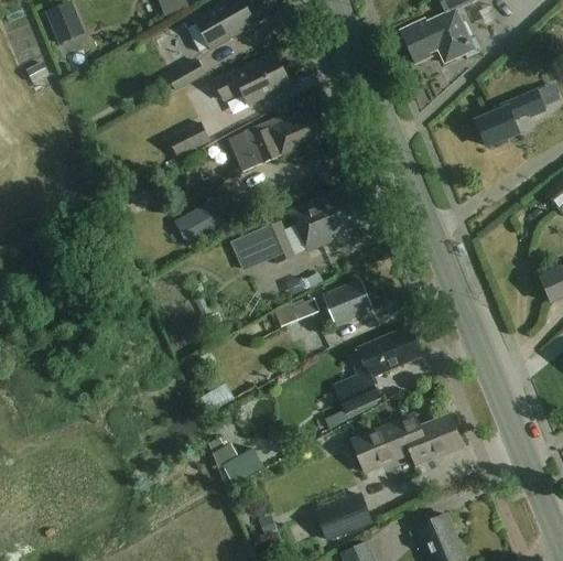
[(69,0),(45,10),(58,42),(85,32),(72,0),(69,0)]
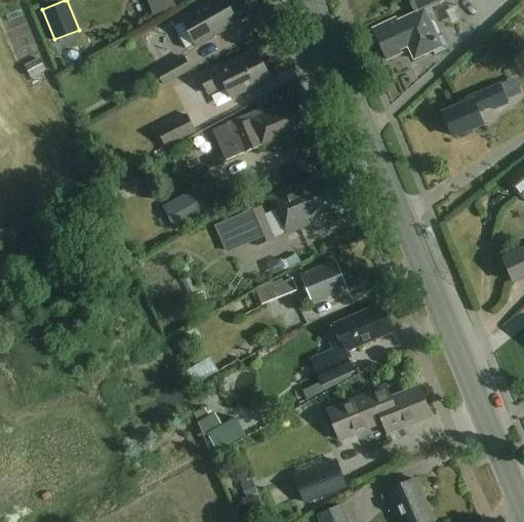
[(236,22),(223,0),(207,0),(178,16),(194,45),(236,22)]
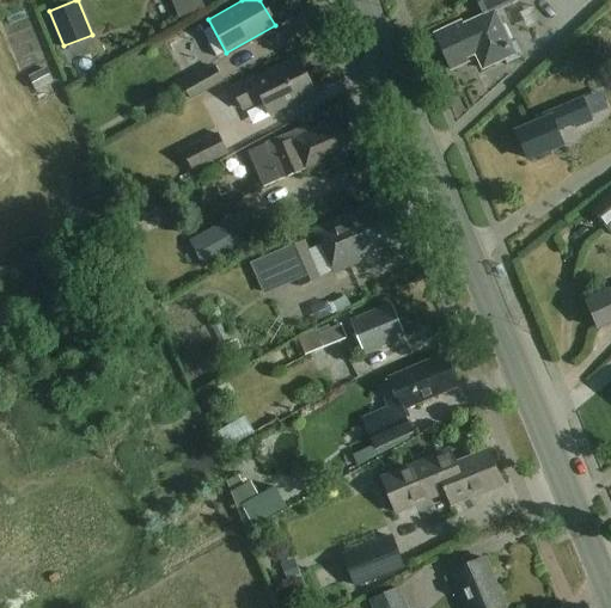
[(477,0),(483,12),(462,22),(460,18),(433,31),(450,67),(466,59),(465,55),(475,50),(482,66),(505,55),(506,60),(521,53),(515,38),(509,41),(494,6),(507,0),(477,0)]
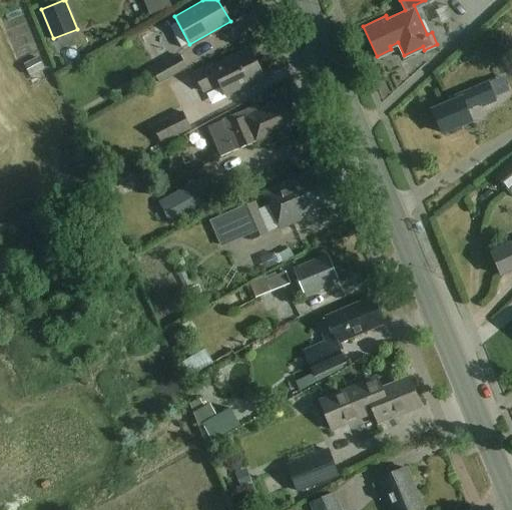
[(262,76),(247,48),(209,67),(208,65),(192,73),(201,91),(217,83),(223,95),(262,76)]
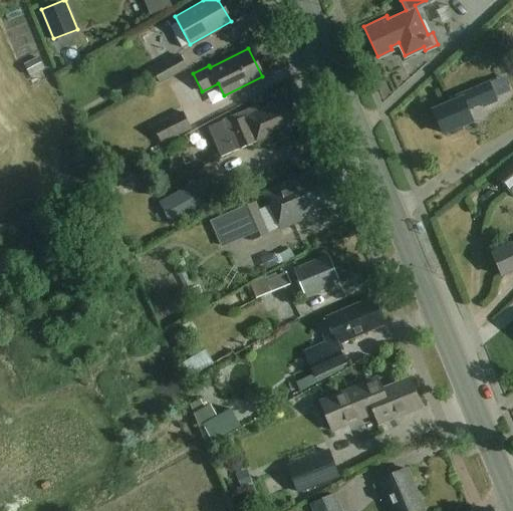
[(187,65),(179,52),(152,67),(159,80),(187,65)]
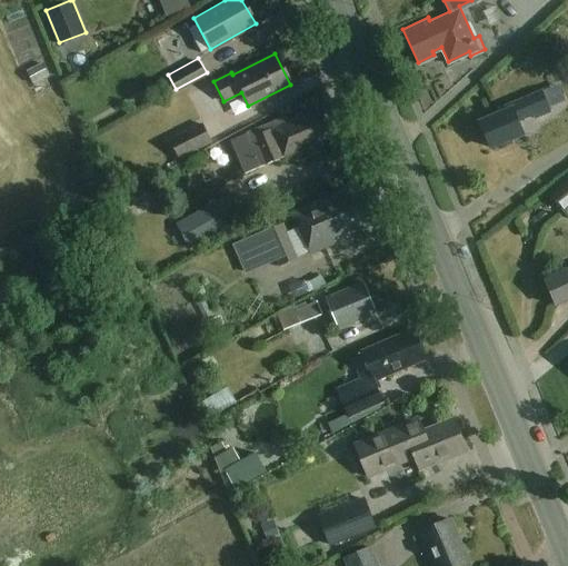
[(48,72),(42,61),(26,69),(31,81),(48,72)]
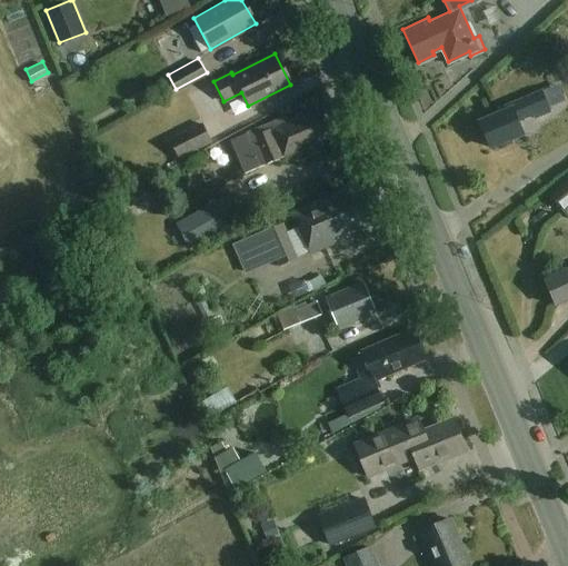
[(556,100),(550,87),(508,105),(509,108),(479,120),(489,144),(522,130),(516,117),(532,110),(534,113),(548,108),(546,105),(556,100)]
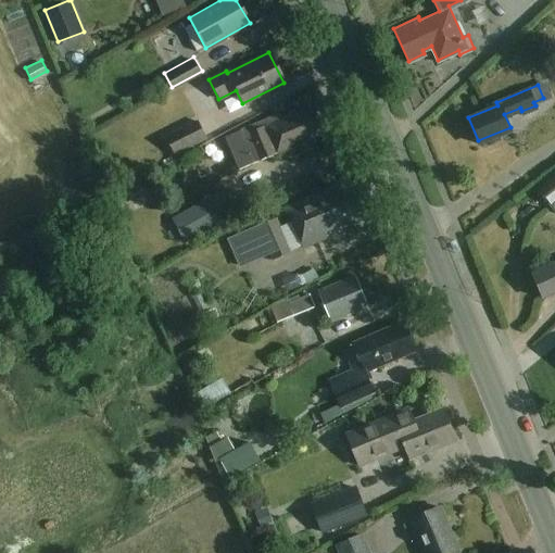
[(323,133),(311,107),(280,120),(278,114),(240,129),(253,162),(264,158),(268,158),(273,156),(275,153),(323,133)]
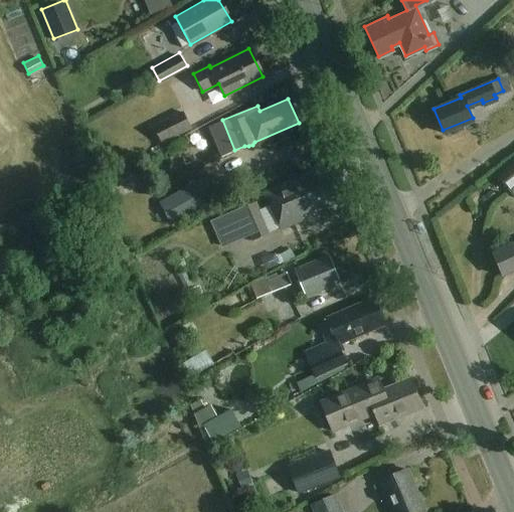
[(192,126),(183,109),(153,124),(161,142),(192,126)]
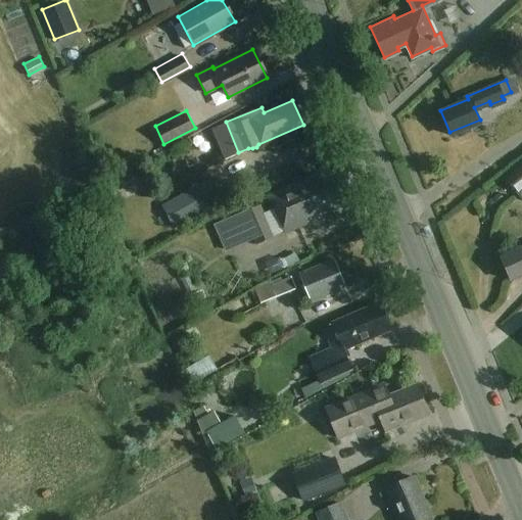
[(521,160),(504,176),(521,198),(521,160)]
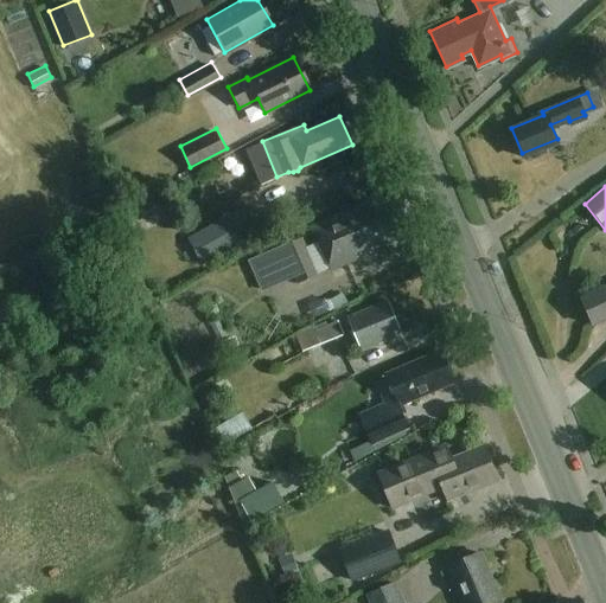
[(317,223),(319,230),(325,243),(332,239),(333,242),(348,236),(346,235),(384,219),(377,204),(376,205),(374,199),(317,223)]
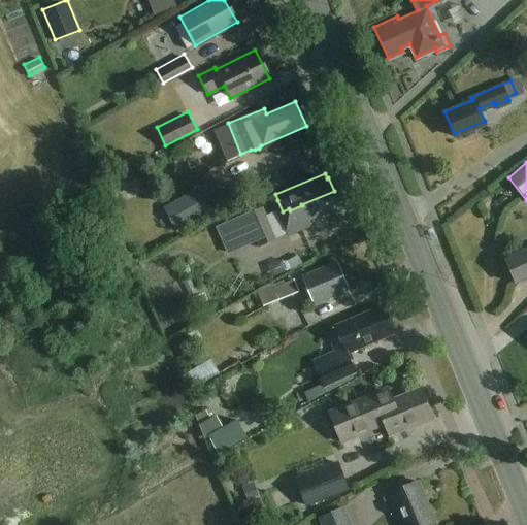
[(222,204),(207,179),(163,204),(176,229),(222,204)]
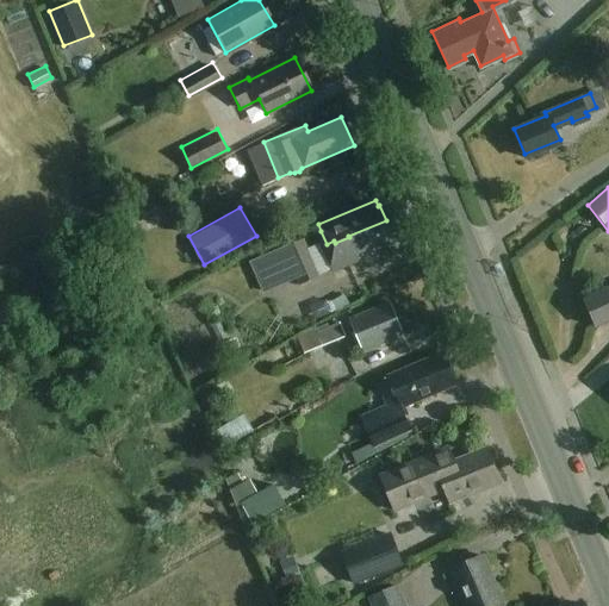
[(327,244),(331,256),(335,263),(381,243),(383,247),(392,242),(390,239),(393,238),(386,220),(348,236),(349,237),(335,243),(334,241),(327,244)]
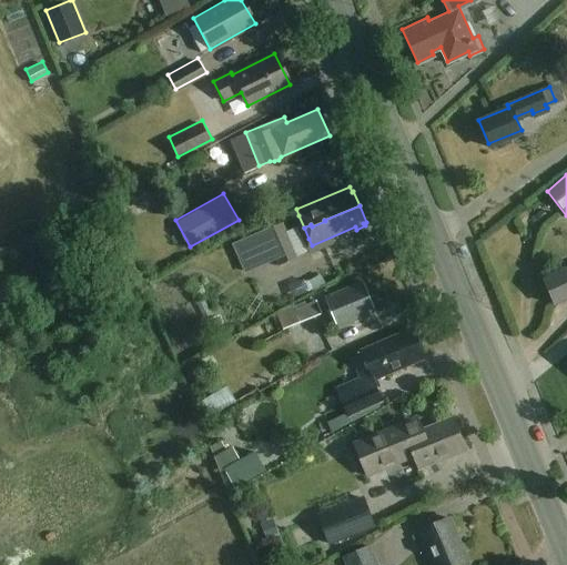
[(282,221),(263,230),(277,264),(297,255),(282,221)]
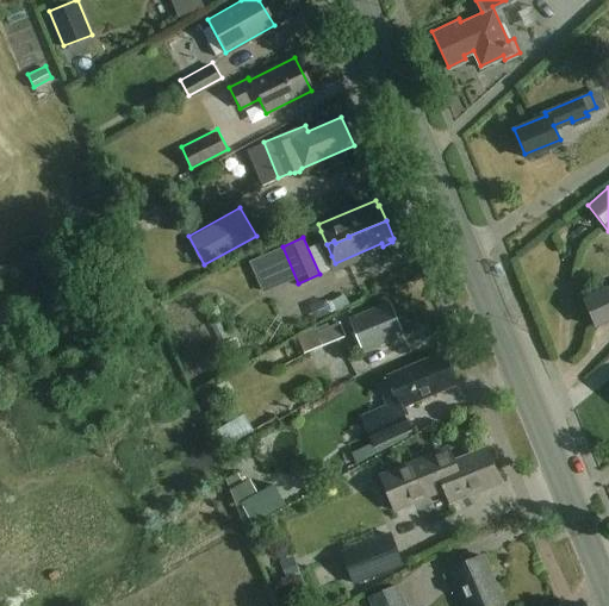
[(608,286),(584,298),(595,324),(608,317),(608,286)]
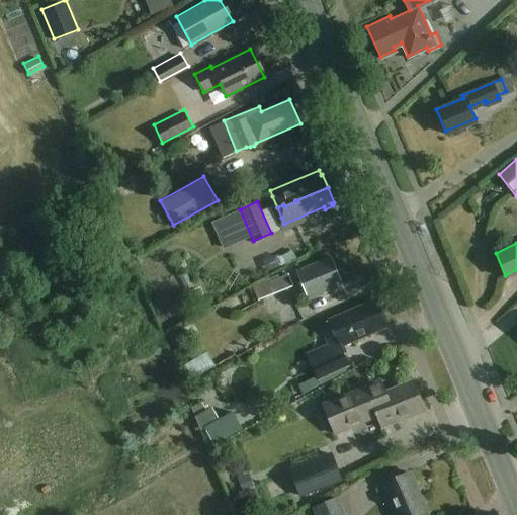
[(339,280),(329,257),(295,271),(307,298),(337,285),(335,281),(339,280)]
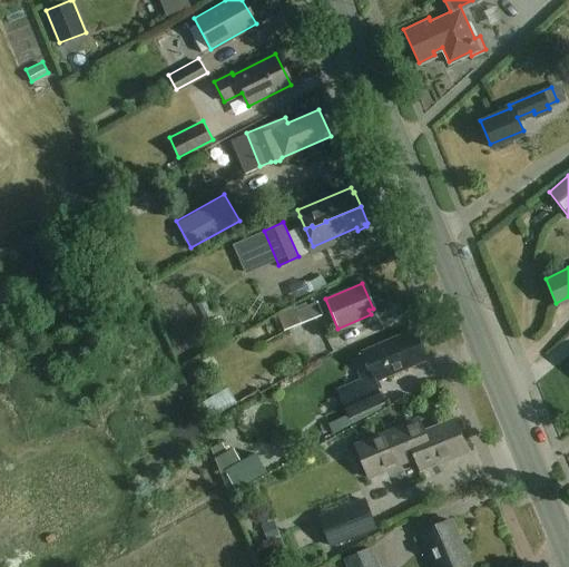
[(322,312),(316,300),(295,309),(294,304),(276,312),(284,329),(322,312)]
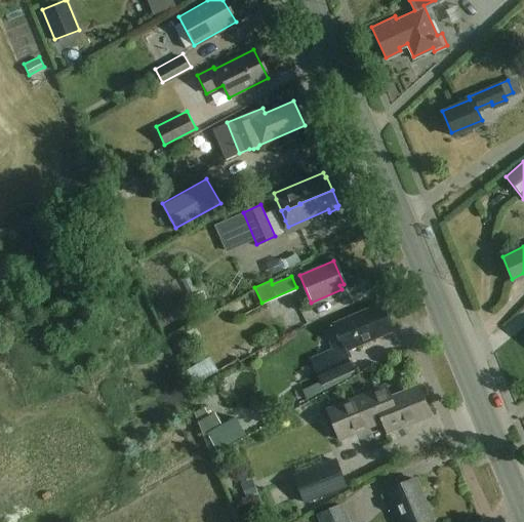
[(391,329),(380,304),(335,323),(346,349),(391,329)]
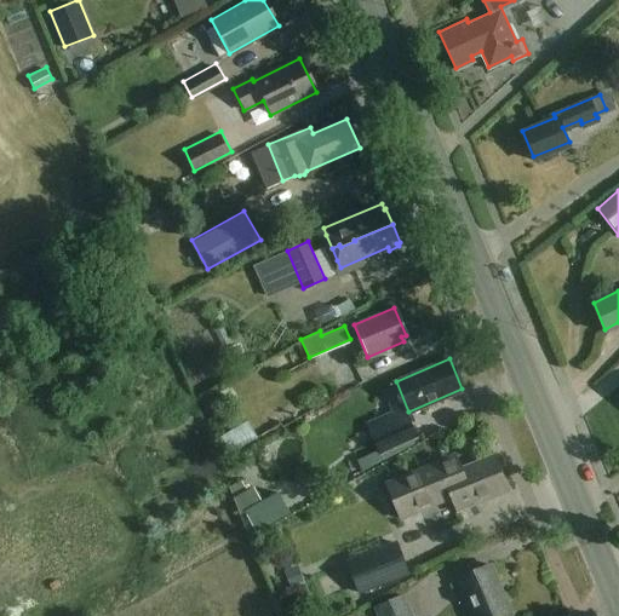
[(417,435),(408,415),(370,433),(377,449),(355,459),(359,467),(413,442),(412,437),(417,435)]
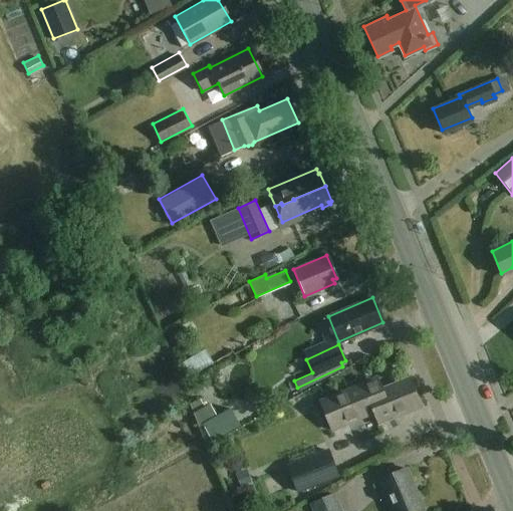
[(205,360),(182,368),(186,380),(209,372),(205,360)]
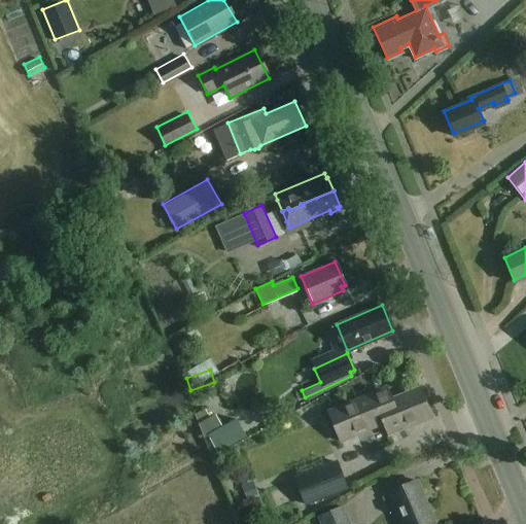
[(430,416),(418,386),(384,399),(379,387),(325,409),(338,440),(382,421),(387,433),(430,416)]
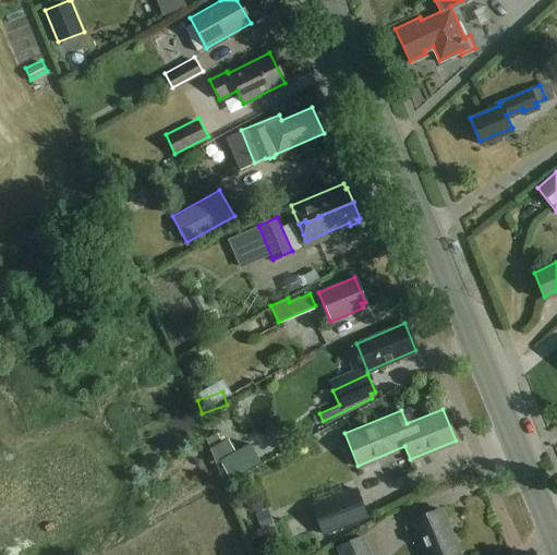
[(234,486),(259,471),(249,455),(225,470),(234,486)]
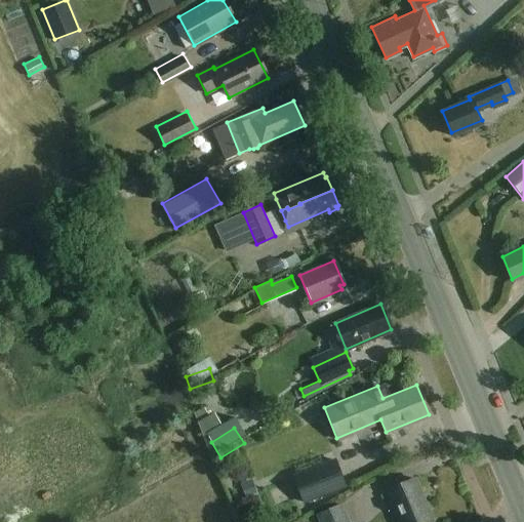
[(348,484),(337,456),(292,474),(304,502),(348,484)]
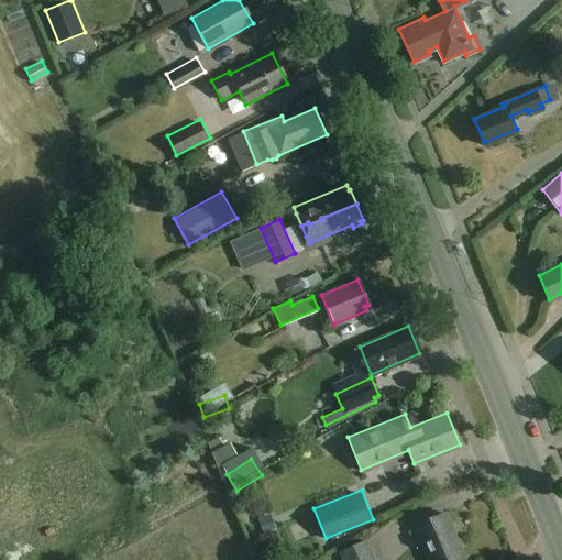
[(455,559),(463,557),(444,512),(414,525),(428,559),(455,559)]
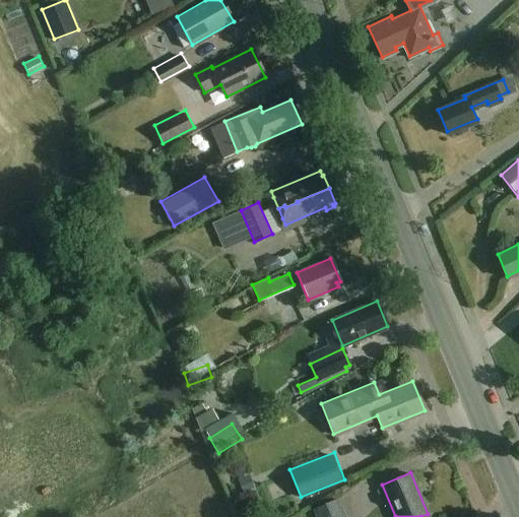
[(347,516),(340,498),(314,508),(316,516),(347,516)]
